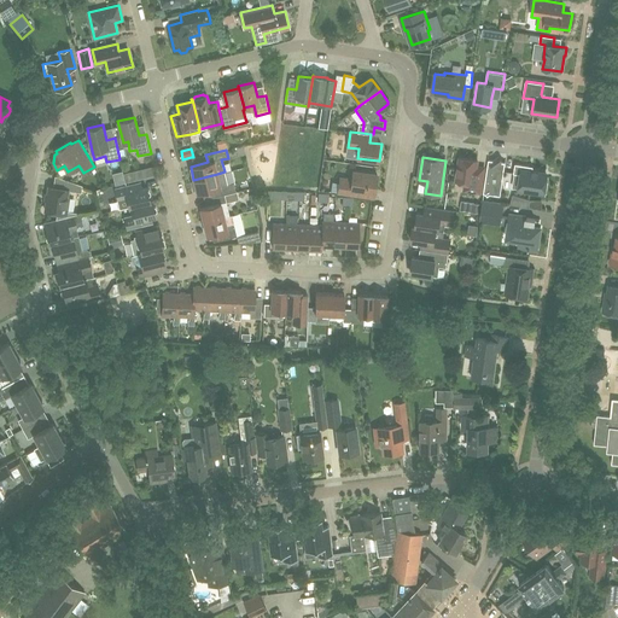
[(464,181),(462,190),(481,192),(484,165),(477,164),(478,159),(460,157),(456,180),(464,181)]
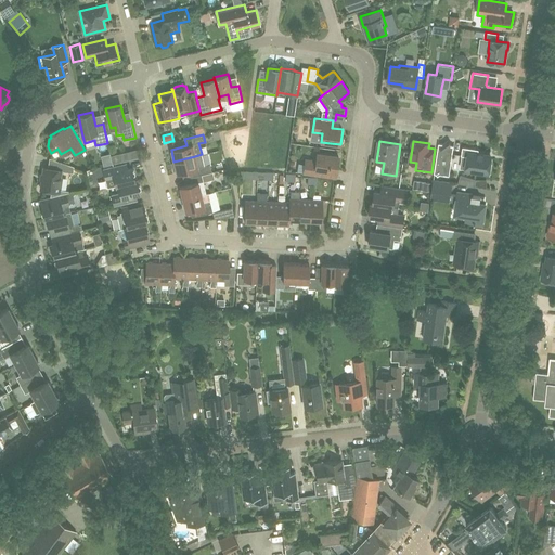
[(450,176),(454,145),(451,145),(448,141),(443,144),(439,143),(435,173),(436,173),(438,176),(440,173),(450,176)]
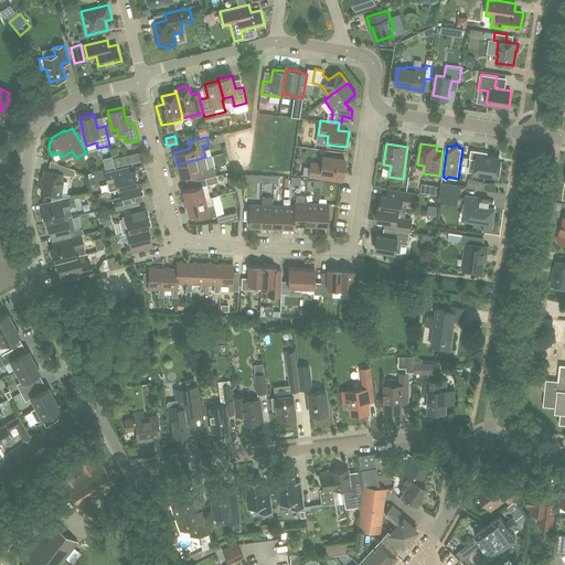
[(477,159),(475,172),(500,176),(501,168),(499,168),(501,158),(483,156),(484,151),(471,149),(470,158),(477,159)]
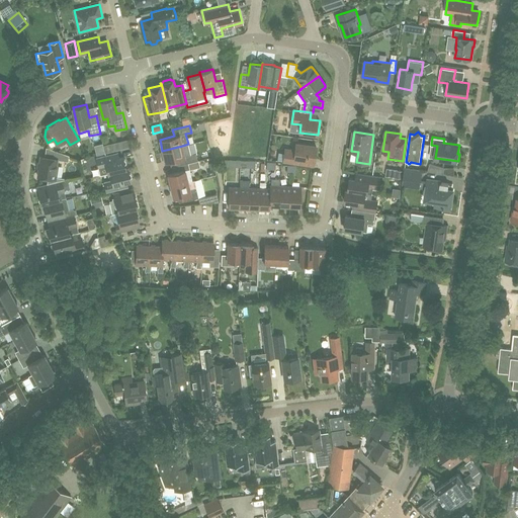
[(285,149),(283,162),(314,166),(317,146),(295,143),(294,150),(285,149)]
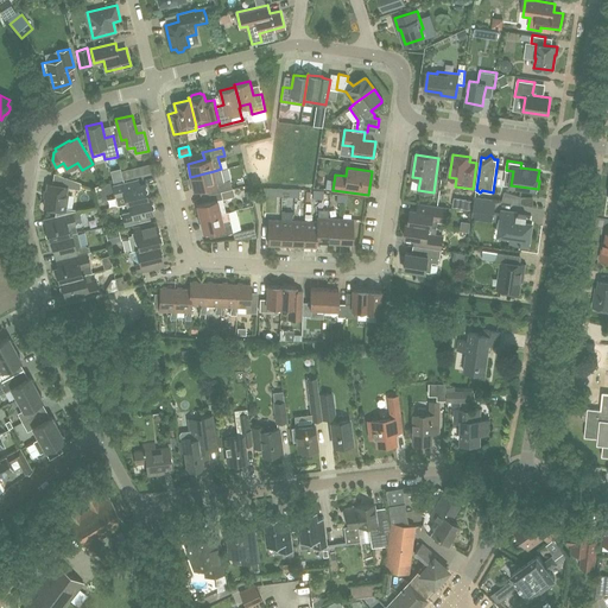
[(190,177),(191,178),(188,179),(190,188),(194,187),(194,189),(210,185),(213,194),(221,191),(233,189),(230,179),(223,182),(222,176),(221,169),(214,171),(190,177)]
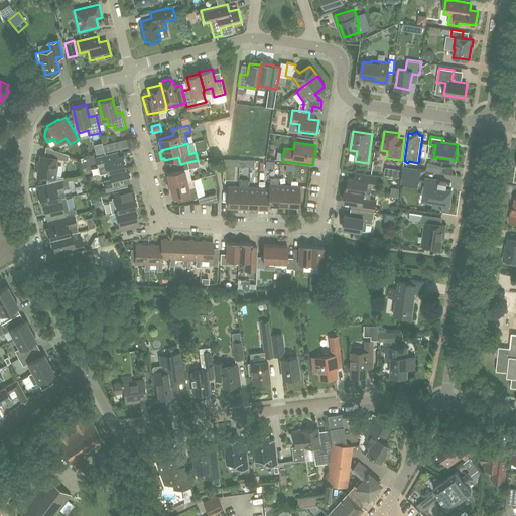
[(53,157),(44,156),(40,155),(37,175),(48,177),(48,175),(54,176),(56,159),(68,160),(69,155),(54,150),(53,157)]
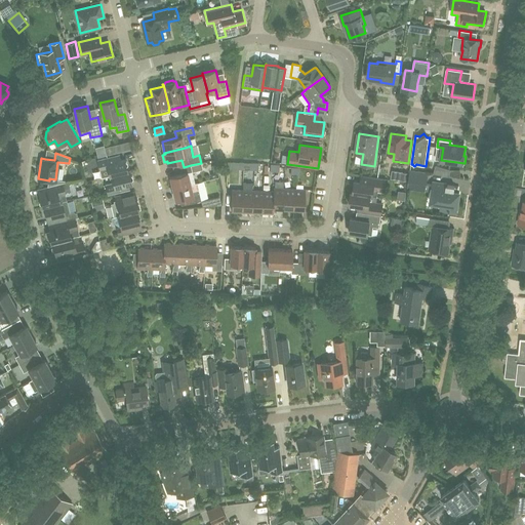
[(103,177),(110,175),(129,170),(127,170),(126,166),(127,165),(126,162),(125,161),(124,159),(121,160),(119,154),(97,159),(103,177)]
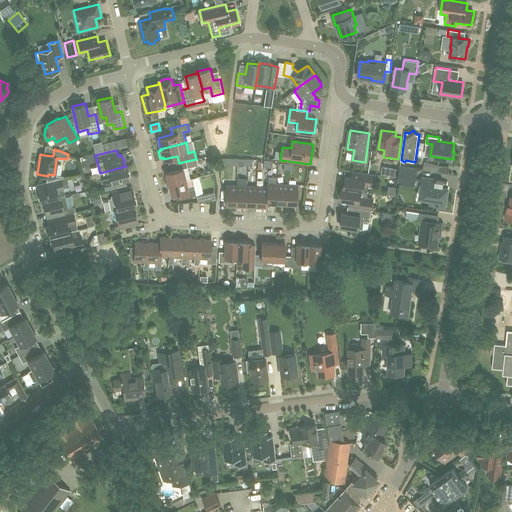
[(169,184),(192,178),(190,178),(186,161),(179,163),(176,163),(177,169),(166,172),(169,184)]
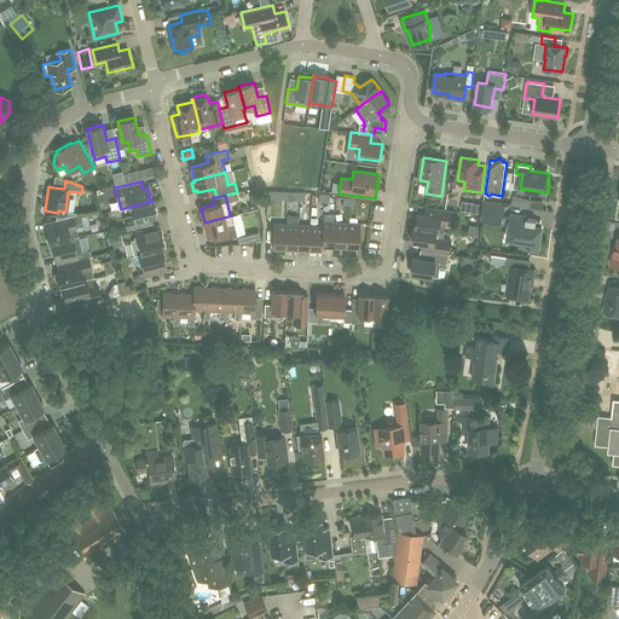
[(543,200),(531,200),(514,195),(512,204),(530,207),(543,209),(543,200)]
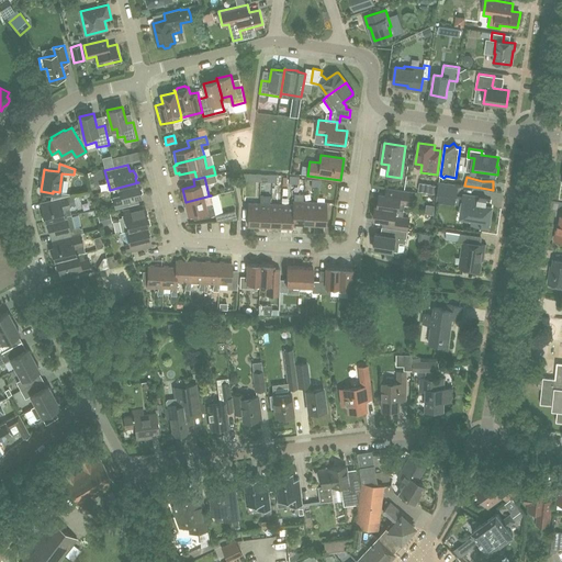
[(142,195),(141,192),(142,191),(142,189),(139,188),(138,182),(117,188),(120,188),(121,194),(113,197),(116,209),(139,203),(137,197),(142,195)]
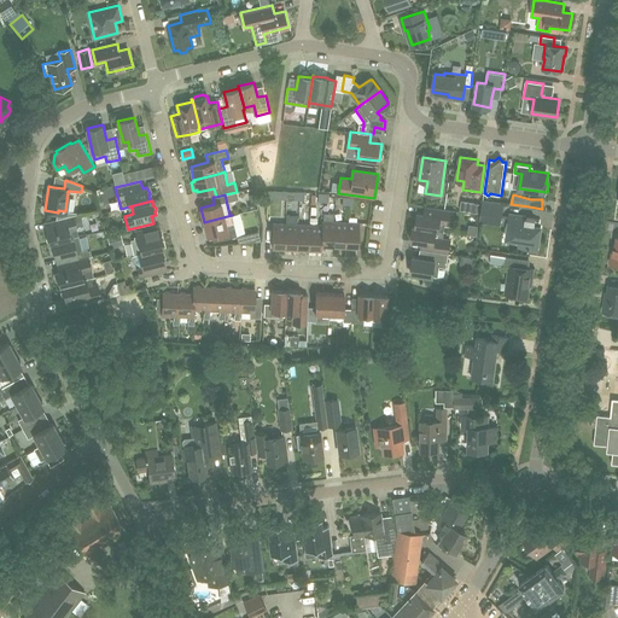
[(503,204),(483,200),(481,221),(501,223),(503,204)]
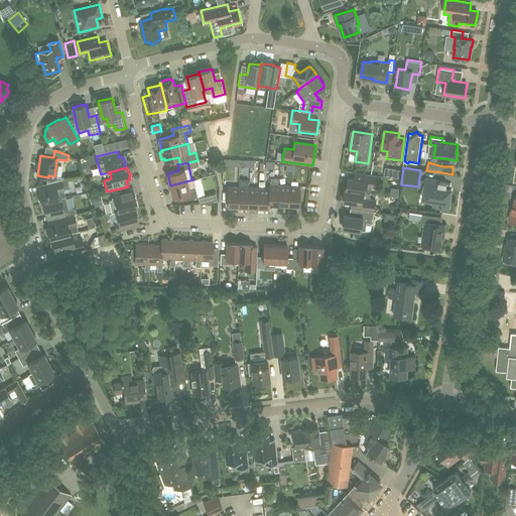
[(378,175),(364,173),(355,171),(354,177),(349,177),(347,188),(345,188),(367,191),(367,192),(370,192),(371,185),(377,185),(378,175)]
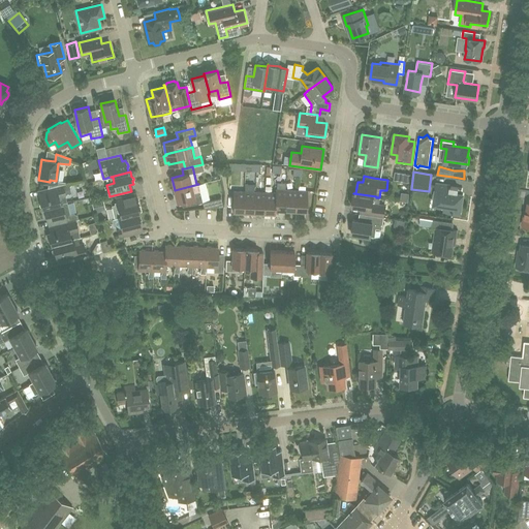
[(442,208),(444,209),(443,211),(461,214),(463,198),(461,198),(462,192),(458,191),(459,187),(450,186),(450,185),(436,183),(433,204),(435,204),(437,205),(438,206),(441,208),(442,208)]
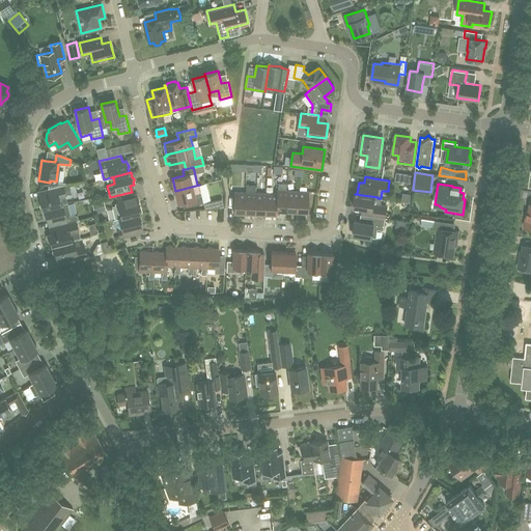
[(38,191),(39,197),(42,202),(39,204),(40,206),(43,207),(43,208),(63,204),(62,203),(66,202),(65,196),(72,194),(68,185),(66,186),(66,185),(63,185),(38,191)]
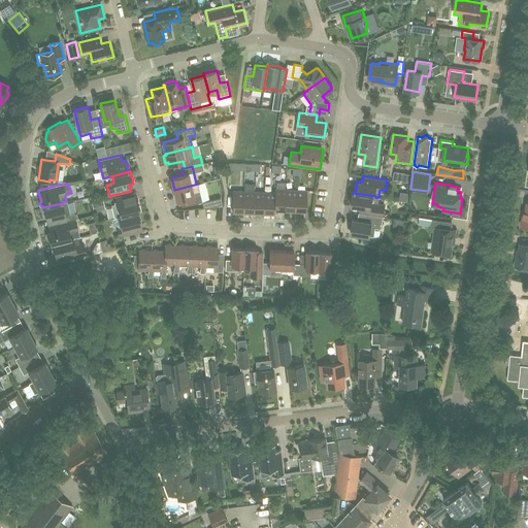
[(198,184),(174,190),(177,201),(190,198),(192,204),(202,201),(200,192),(200,191),(198,184)]
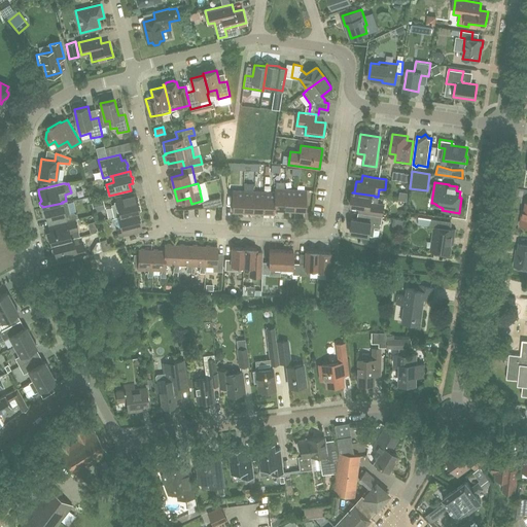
[(285,209),(286,188),(275,188),(275,191),(275,208),(285,209)]
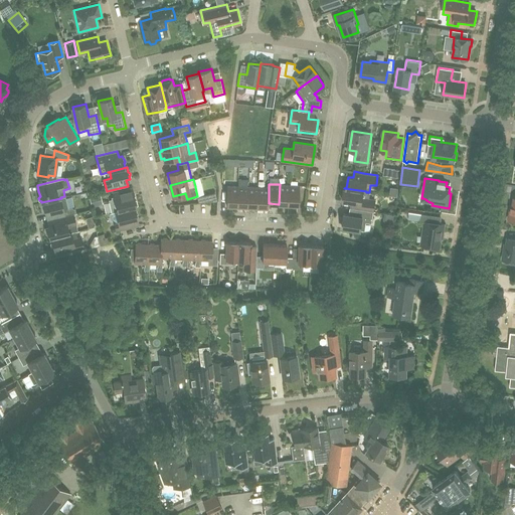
[(289,204),(290,185),(280,184),(279,204),(289,204)]
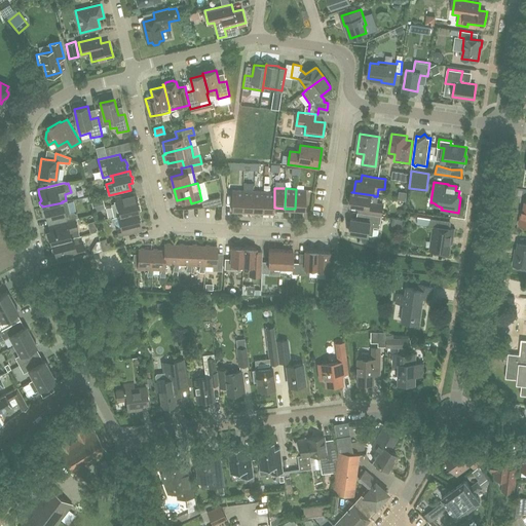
[(242,210),(243,190),(232,189),(231,210),(242,210)]
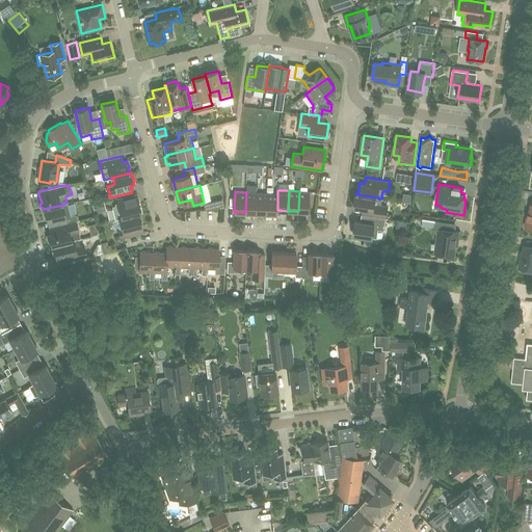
[(299,191),(298,211),(309,212),(310,191),(299,191)]
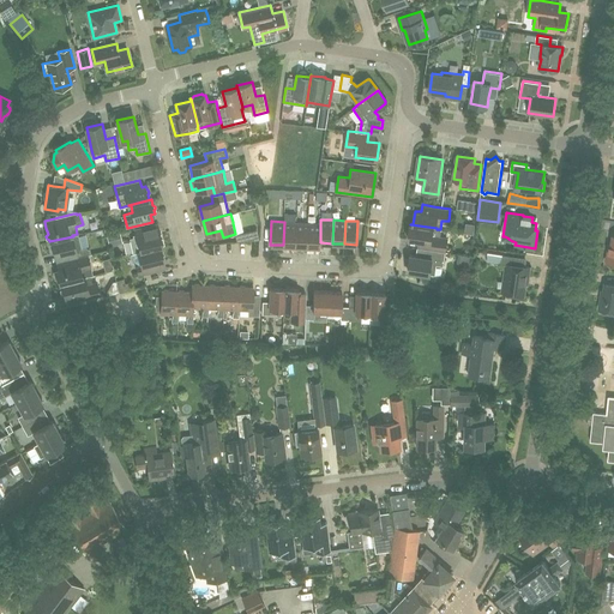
[(295,246),(296,222),(284,222),(283,245),(295,246)]
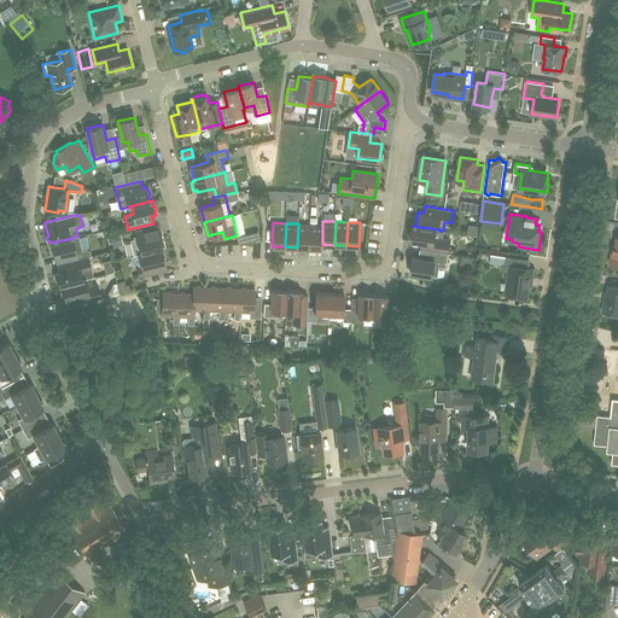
[(309,248),(310,225),(298,223),(297,248),(309,248)]
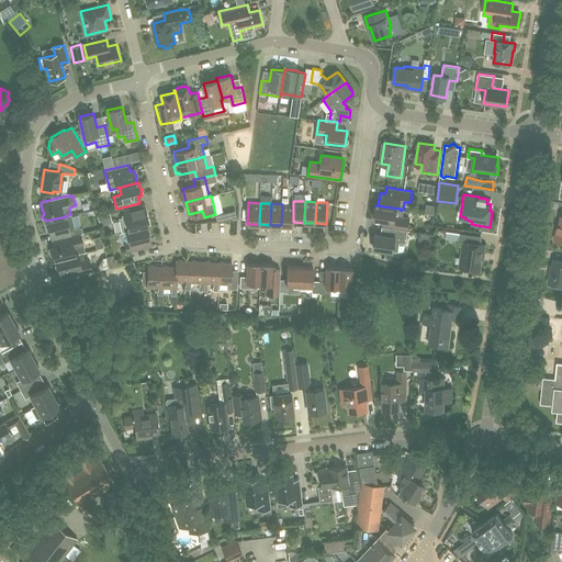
[(293,204),(282,204),(281,225),(292,226),(293,222),(293,204)]
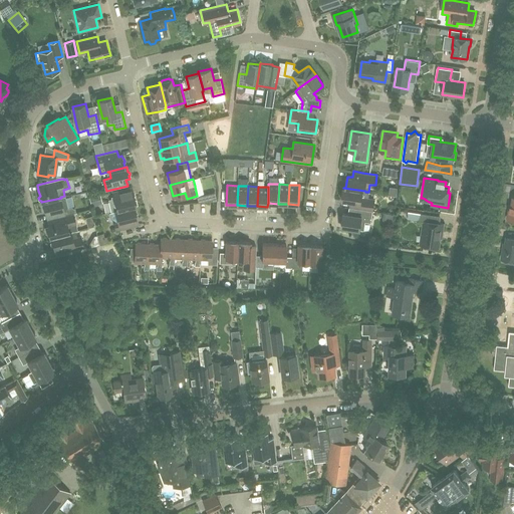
[(365,191),(343,188),(341,200),(349,201),(348,207),(373,211),(374,201),(368,200),(369,192),(368,192),(365,192),(365,191)]
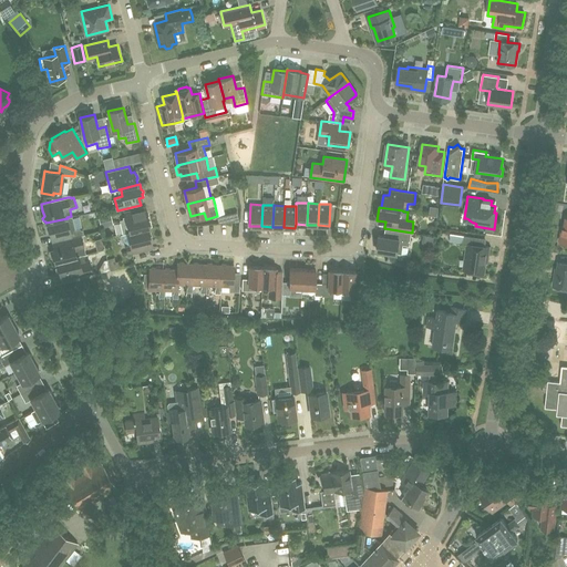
[(120,219),(123,234),(151,227),(145,208),(125,213),(126,216),(122,217),(123,218),(120,219)]
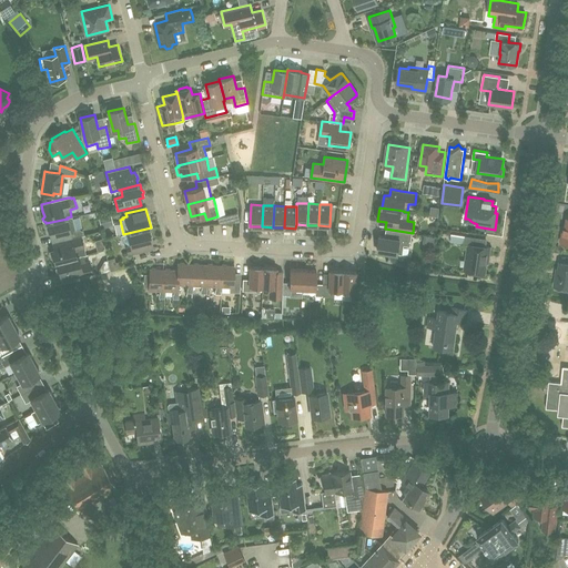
[(230,214),(225,215),(217,216),(217,217),(219,223),(224,223),(232,223),(230,214)]
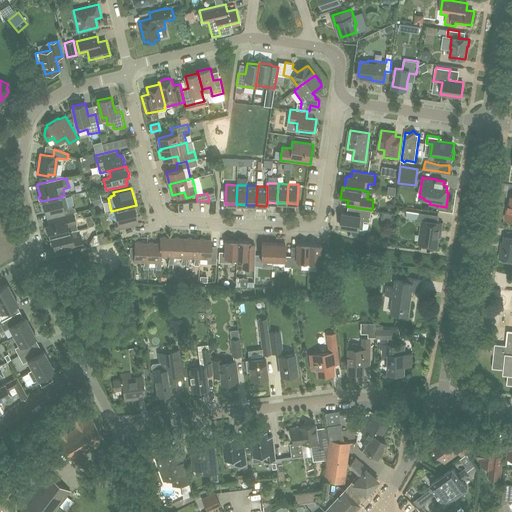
[(89,197),(91,205),(101,203),(99,194),(89,197)]
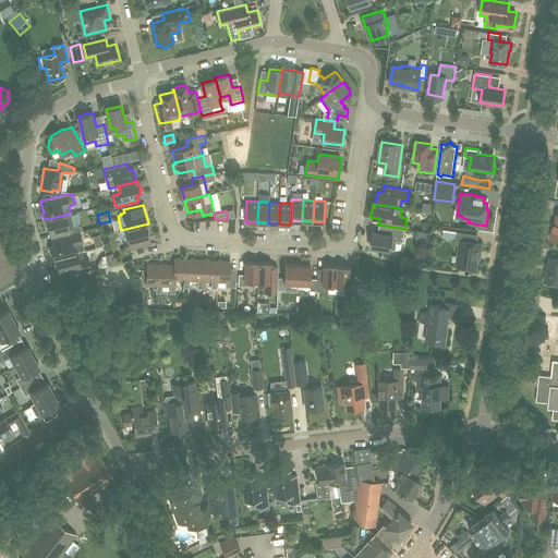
[(47,219),(47,220),(46,222),(46,225),(49,227),(51,238),(65,234),(80,231),(83,230),(82,227),(77,225),(74,226),(73,220),(68,221),(67,215),(45,219),(45,220),(47,219)]
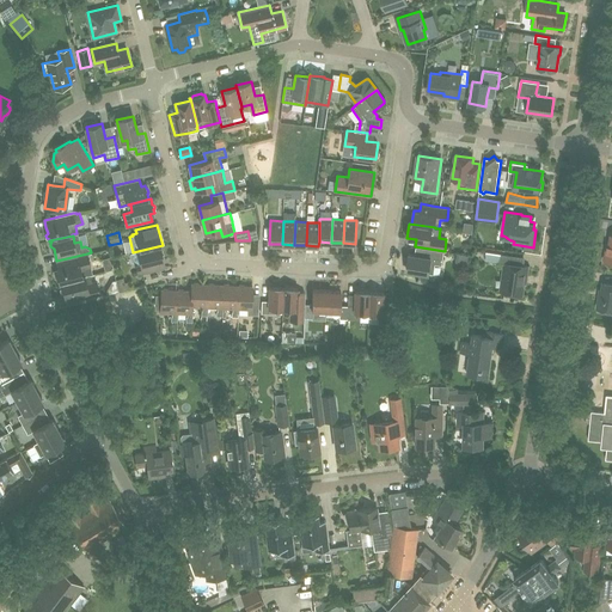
[(163,245),(133,252),(129,254),(132,259),(141,264),(136,265),(139,274),(165,267),(160,246),(163,245)]
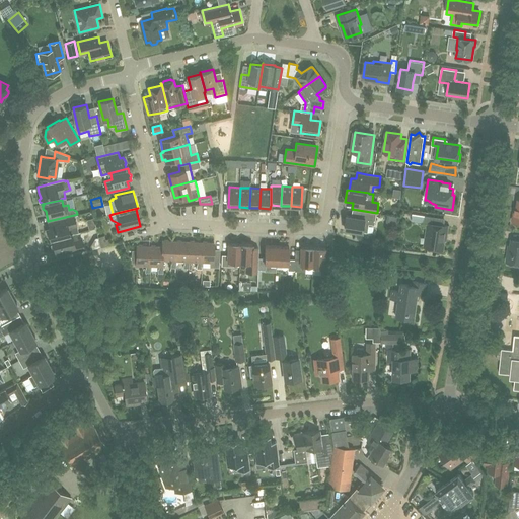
[(375,225),(377,213),(361,211),(360,217),(347,215),(345,229),(368,232),(369,226),(369,224),(375,225)]
